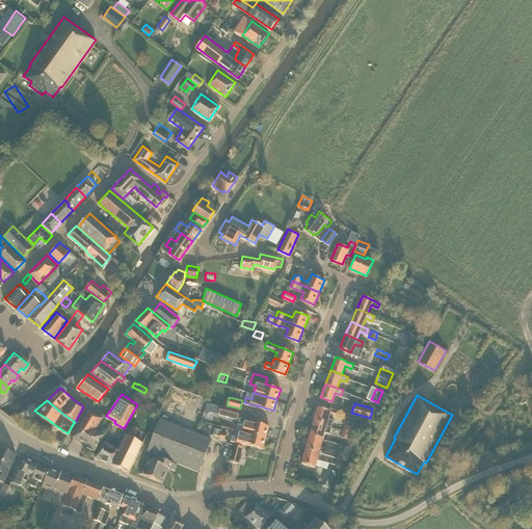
[(220,404),(218,413),(237,418),(240,408),(227,405),(220,404)]
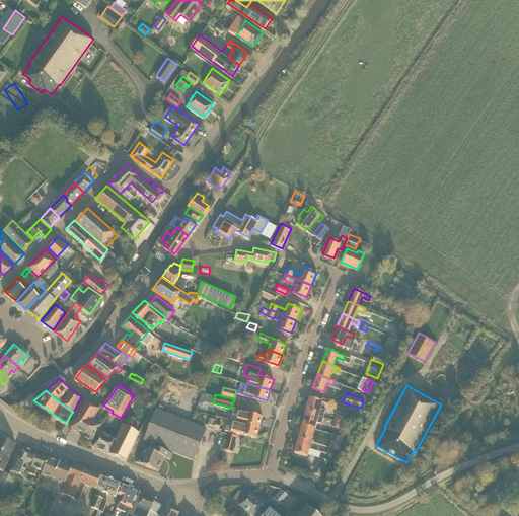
[(318,414),(323,415),(325,409),(320,407),(322,399),(309,396),(306,410),(318,414)]
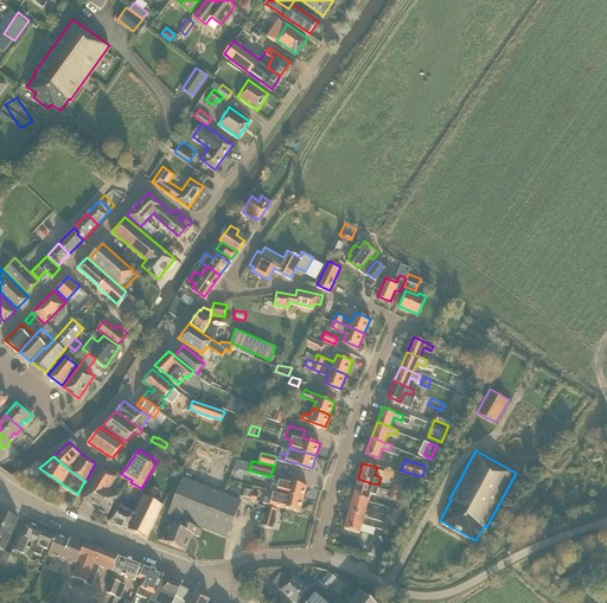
[(116,475),(102,467),(83,496),(95,505),(108,513),(120,494),(109,487),(116,475)]
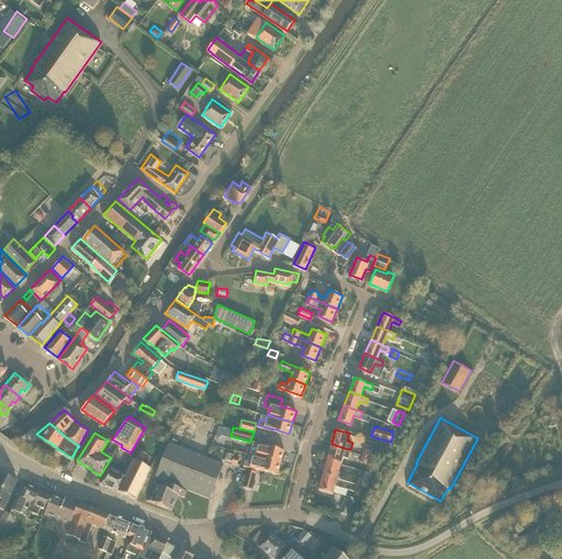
[(284,449),(268,445),(268,444),(261,443),(253,440),(251,446),(258,448),(256,454),(256,455),(281,461),(284,449)]
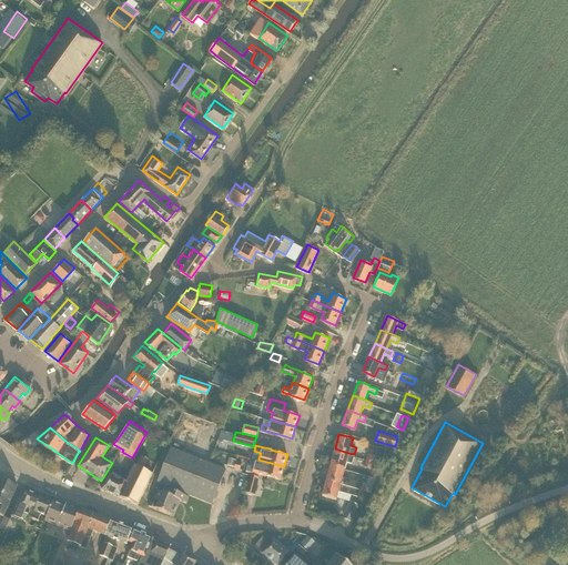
[(189,495),(189,493),(212,502),(225,467),(171,446),(158,481),(166,484),(166,486),(164,485),(162,491),(159,490),(153,501),(151,500),(149,504),(173,514),(180,498),(186,501),(189,495)]
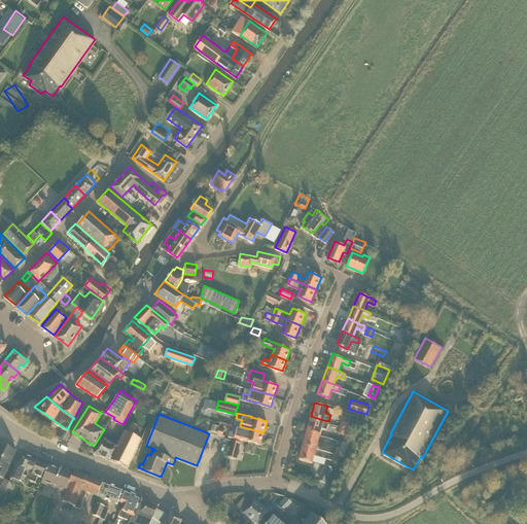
[(323,420),(311,416),(307,430),(320,433),(322,426),(326,427),(328,421),(323,420)]
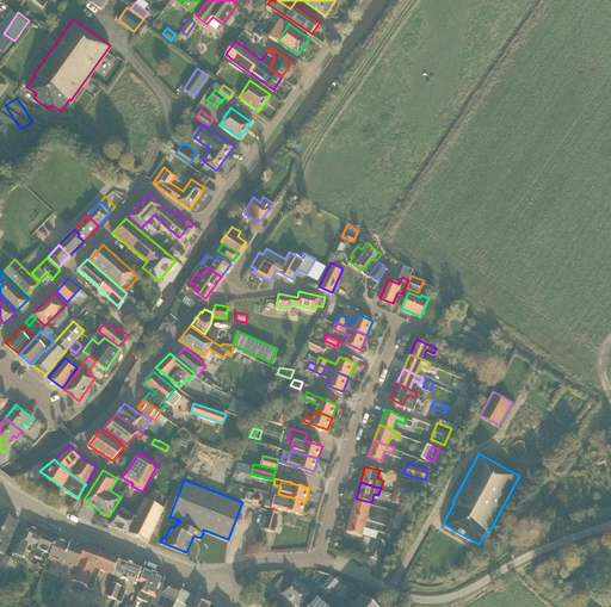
[(124,509),(118,506),(109,524),(148,540),(164,507),(154,502),(160,491),(153,488),(147,499),(146,497),(140,509),(128,502),(124,509)]
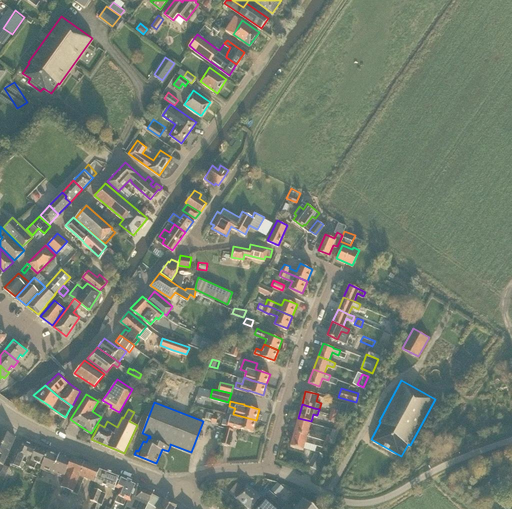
[(233,414),(233,413),(230,413),(229,419),(223,418),(222,423),(227,424),(238,427),(253,431),(256,420),(233,414)]
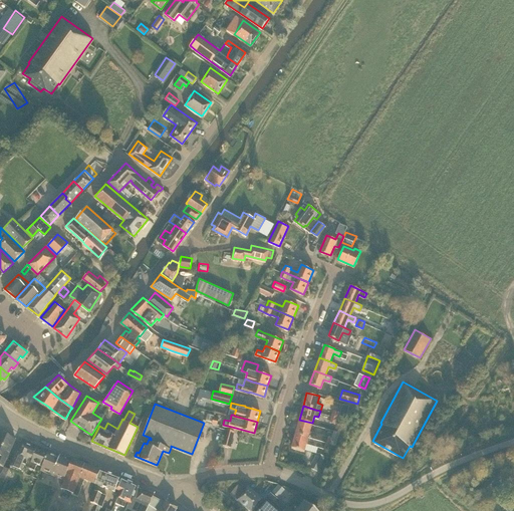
[(299,420),(295,433),(329,443),(329,442),(331,437),(310,431),(312,423),(299,420)]
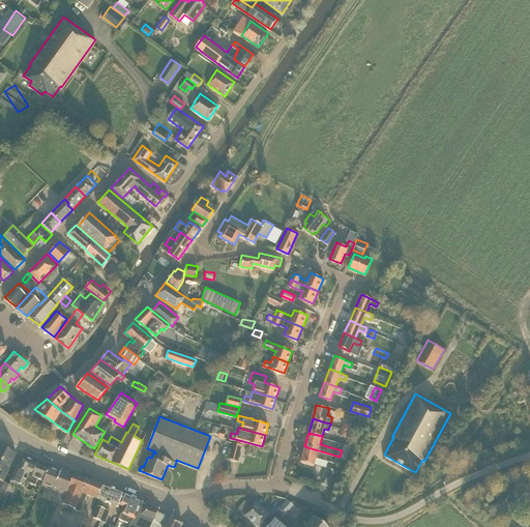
[(233,441),(229,458),(237,460),(241,443),(233,441)]
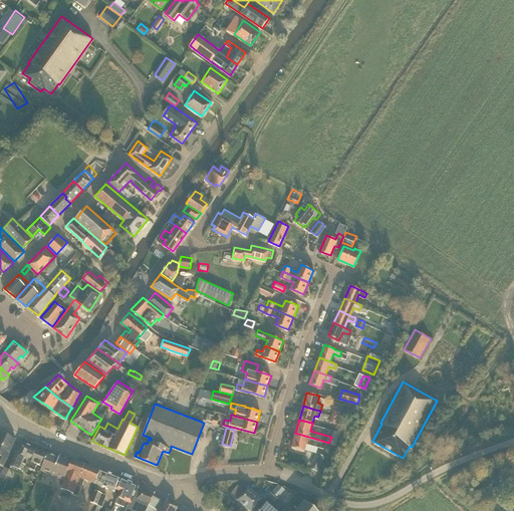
[(335,444),(339,431),(333,429),(331,437),(329,442),(335,444)]
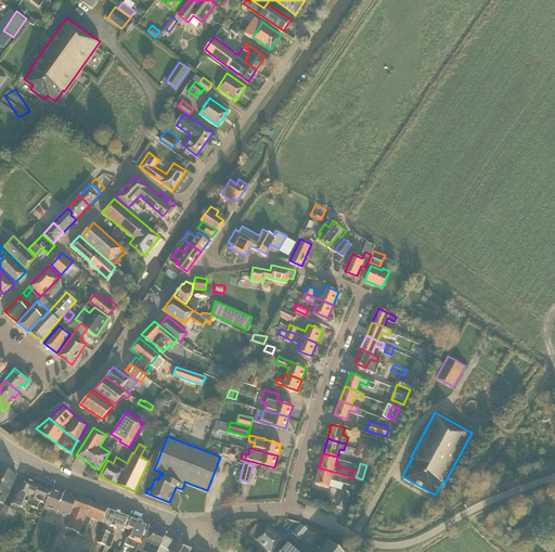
[(0,500),(3,502),(16,473),(0,465),(0,500)]
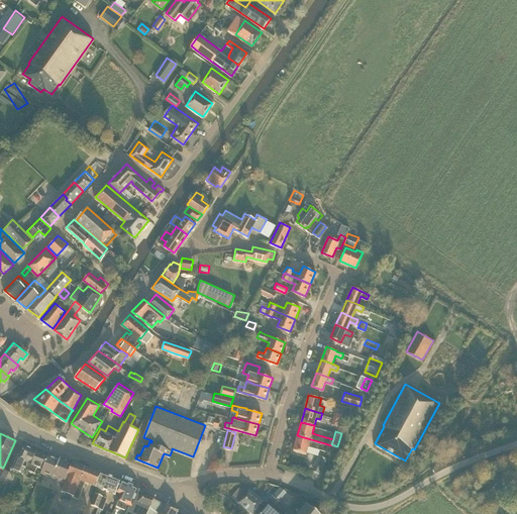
[(306,452),(308,445),(324,449),(329,451),(331,445),(297,435),(293,449),(306,452)]
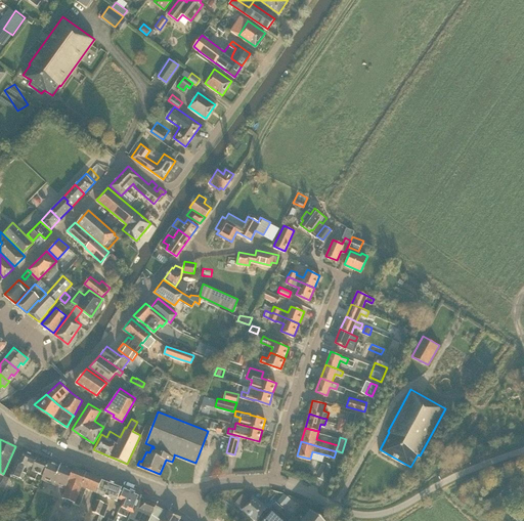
[(10,474),(17,477),(24,479),(26,475),(29,476),(29,475),(33,466),(37,456),(22,448),(10,474)]
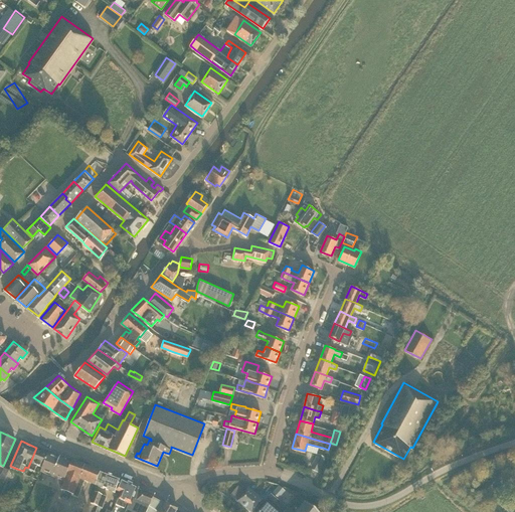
[(32,458),(28,467),(34,470),(37,464),(42,466),(48,453),(36,448),(32,458)]
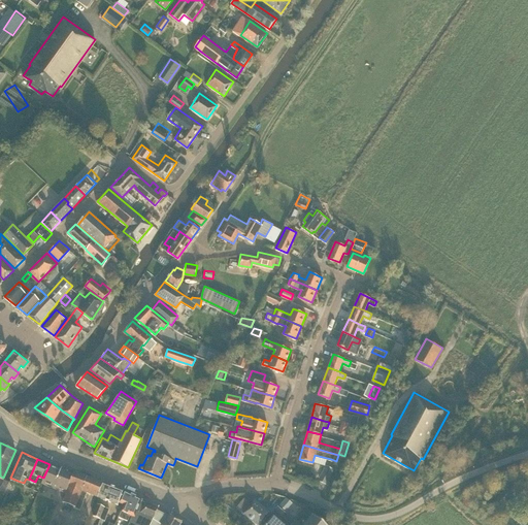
[(61,468),(50,464),(43,478),(42,482),(66,491),(74,470),(62,465),(61,468)]
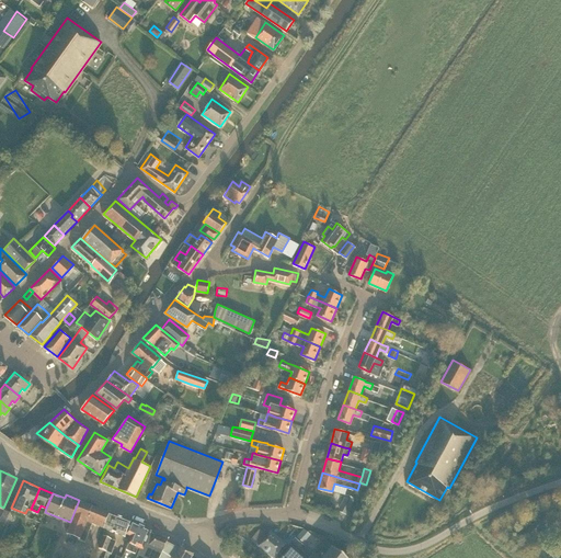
[(341,508),(347,511),(354,497),(348,494),(341,508)]
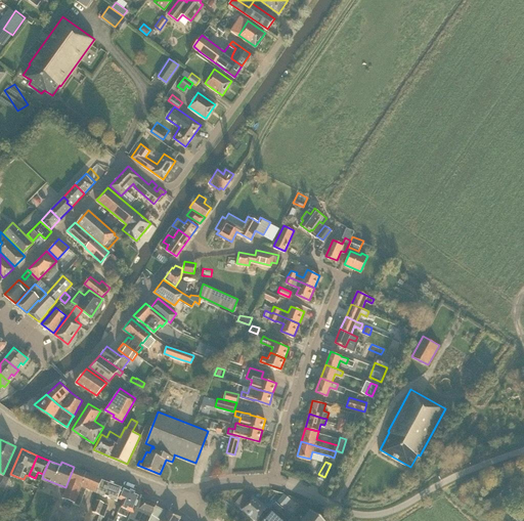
[(74,467),(66,487),(66,488),(62,497),(80,505),(86,487),(92,489),(97,492),(102,478),(97,476),(74,467)]
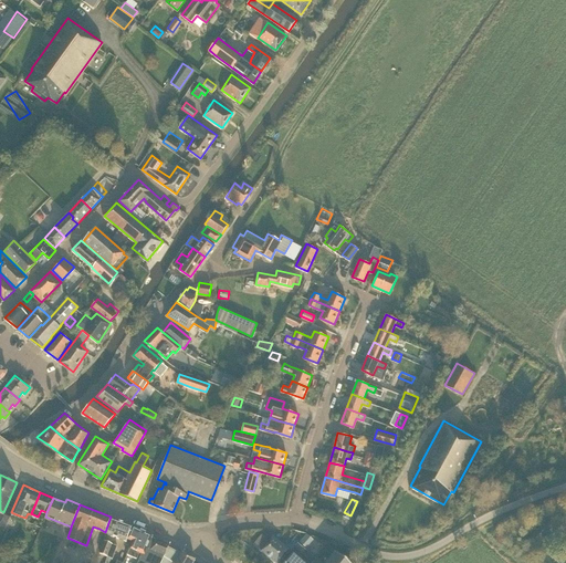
[(111,517),(105,532),(126,540),(132,524),(111,517)]
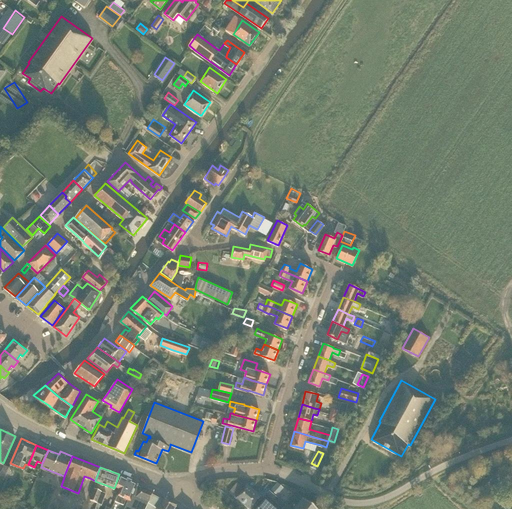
[(478,487),(486,493),(498,480),(490,473),(478,487)]
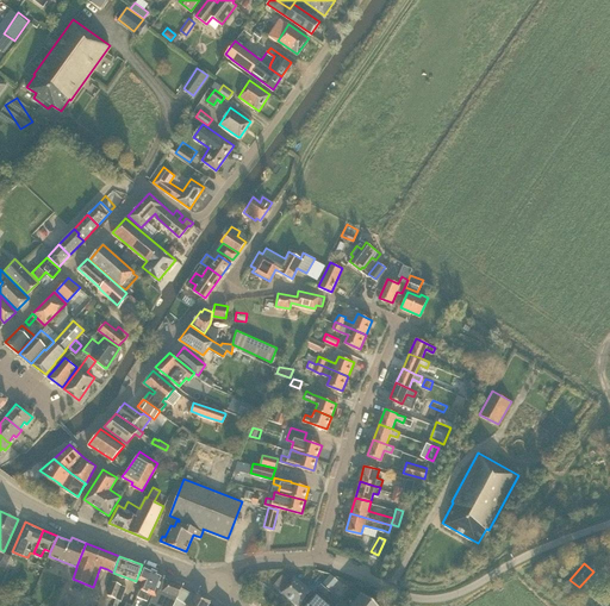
[(142,564),(137,578),(144,581),(137,595),(147,599),(150,593),(153,594),(147,605),(188,605),(190,605),(195,595),(181,587),(182,585),(163,578),(165,575),(142,564)]
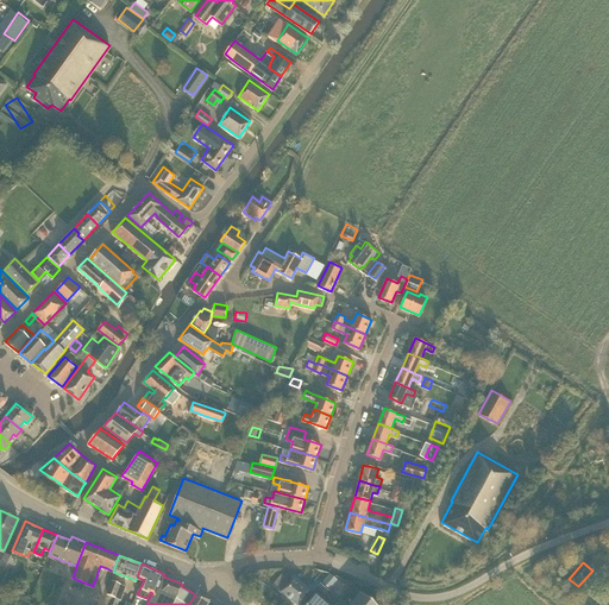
[(289,579),(282,573),(272,584),(281,590),(280,590),(299,604),(312,588),(293,574),(289,579)]
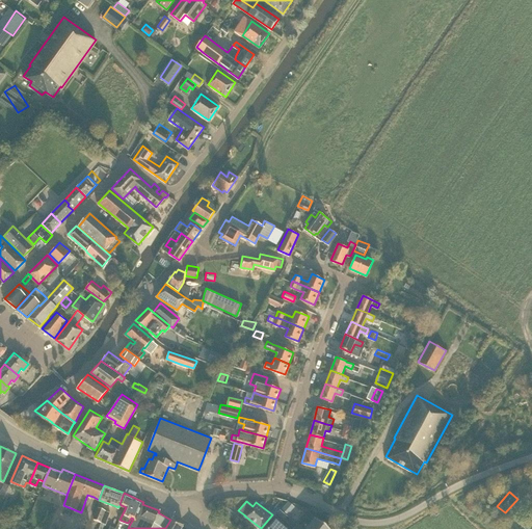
[(99,507),(94,519),(101,522),(106,523),(110,511),(99,507)]
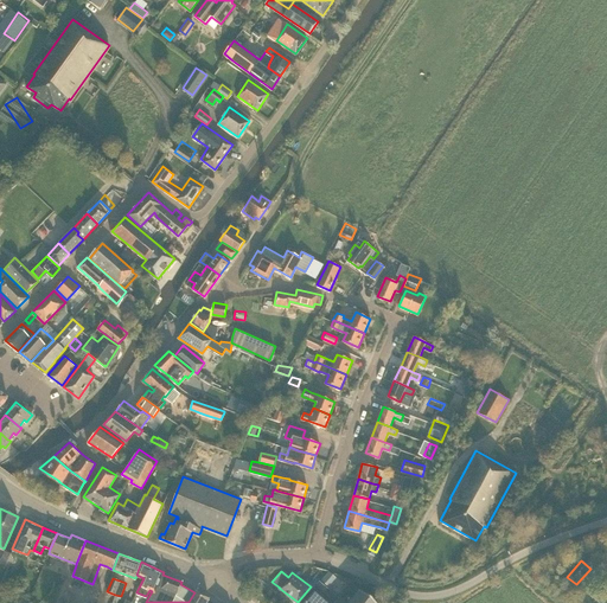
[(327,585),(320,579),(299,602),(333,602),(339,597),(326,587),(327,585)]
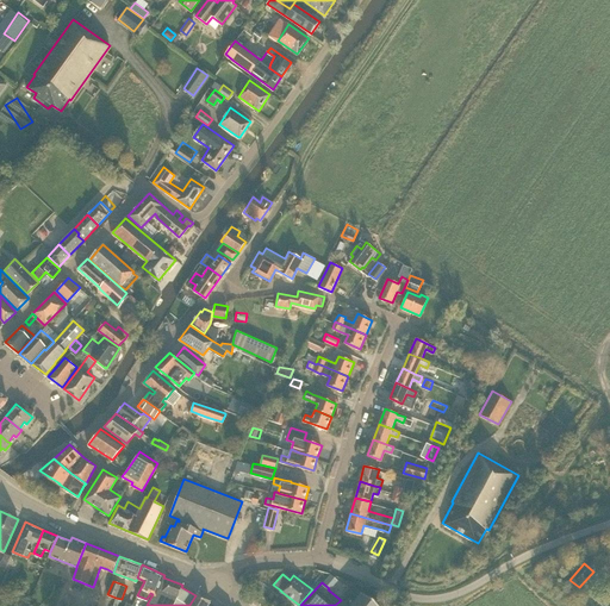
[(383,593),(375,591),(371,601),(378,604),(383,593)]
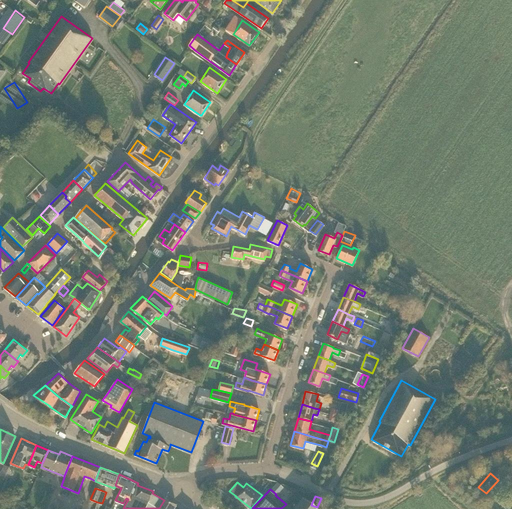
[(164,500),(159,508),(158,508),(173,508),(176,505),(165,498),(164,500)]
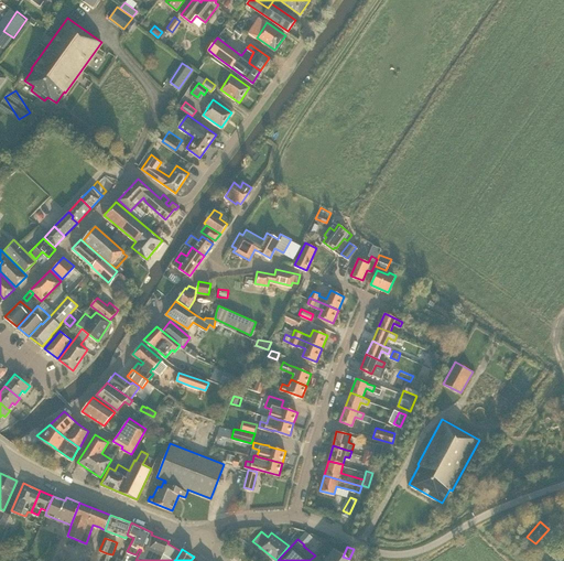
[(323,560),(347,560),(334,549),(323,560)]
